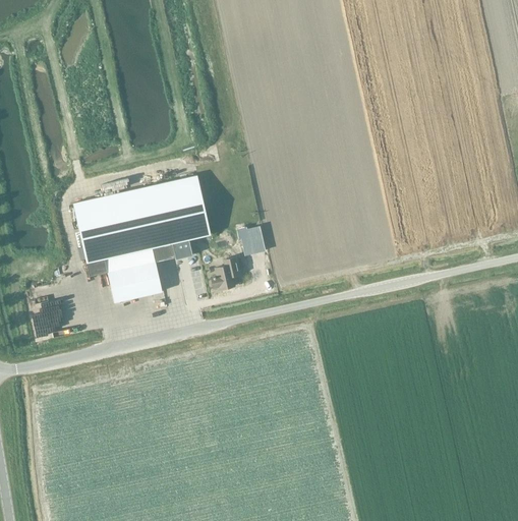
[(196,173),(74,204),(93,277),(110,273),(118,303),(165,292),(158,263),(192,253),(189,241),(212,236),(199,185),(196,173)]
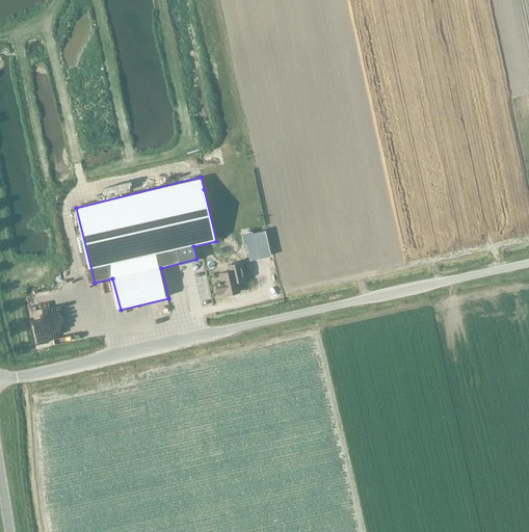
[(259,230),(265,259),(269,258),(263,229),(259,230)]
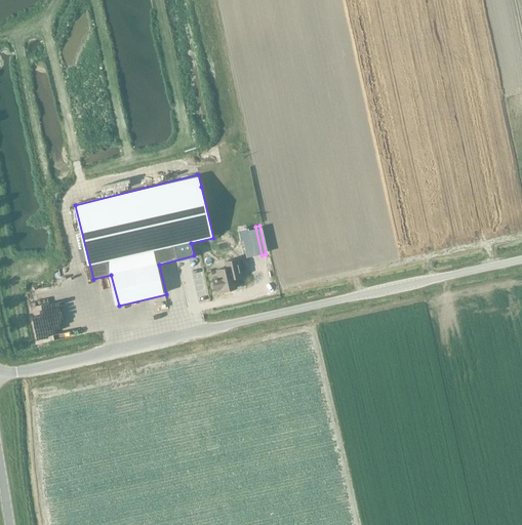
[(222,278),(215,279),(218,290),(225,289),(225,291),(240,288),(236,274),(242,273),(243,273),(240,259),(229,261),(230,268),(219,270),(222,278)]
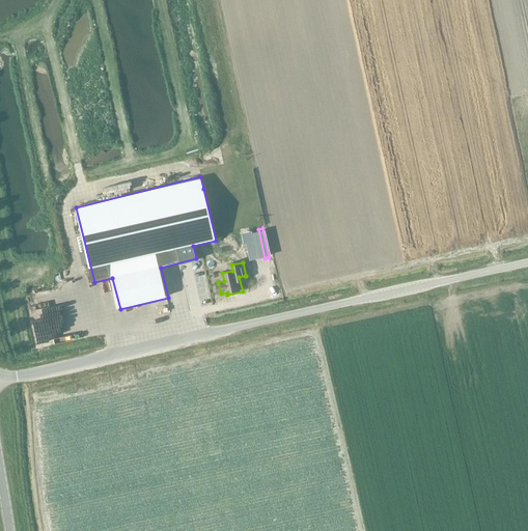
[(260,266),(261,276),(270,275),(268,264),(260,266)]
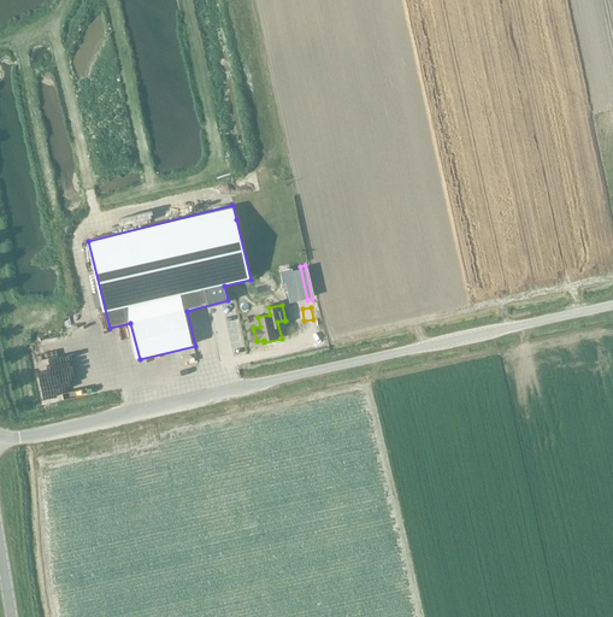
[(52,362),(54,369),(74,364),(75,370),(86,368),(83,359),(69,363),(68,358),(52,362)]
